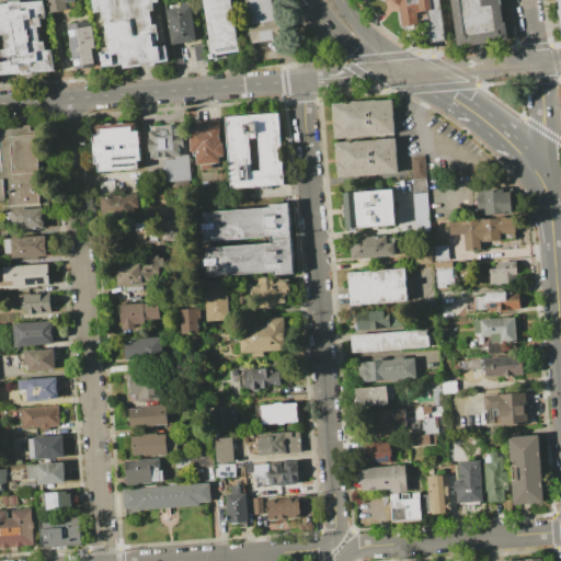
[(0,3),(10,3),(10,1),(21,0),(21,2),(44,1),(46,12),(41,13),(43,26),(39,26),(42,42),(45,41),(47,50),(53,49),(56,71),(38,72),(38,75),(21,76),(20,73),(4,75),(4,73),(0,73),(0,56),(2,56),(1,49),(7,48),(4,35),(0,35),(0,3)]
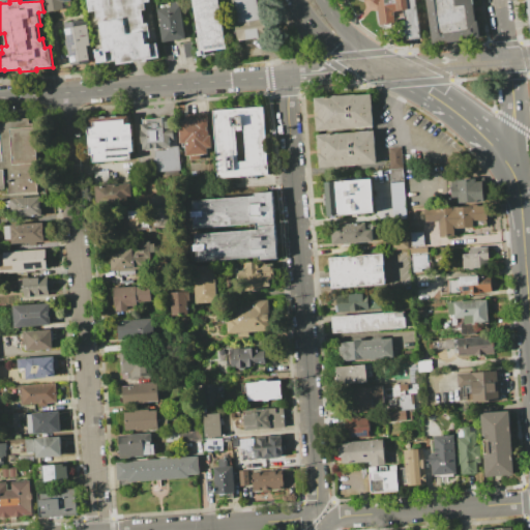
[(69,0),(70,1),(61,2),(62,9),(43,12),(41,0),(69,0)]
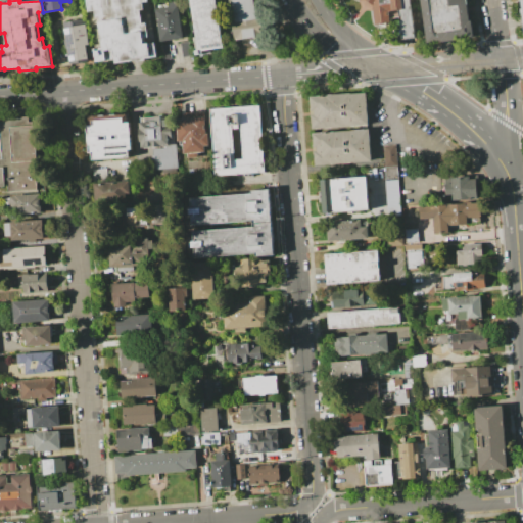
[(85,0),(149,0),(150,1),(143,2),(144,8),(141,9),(143,20),(146,19),(150,41),(157,39),(160,57),(136,61),(136,60),(115,63),(114,59),(97,62),(94,48),(101,47),(94,10),(87,11),(85,0)]
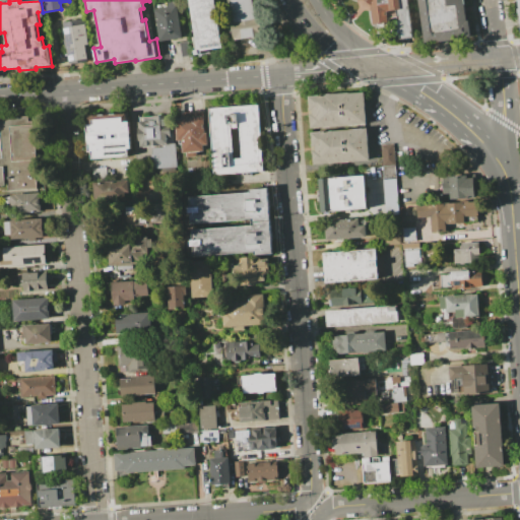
[(159,42),(153,9),(168,6),(167,0),(175,0),(176,7),(177,7),(182,38),(159,42)]
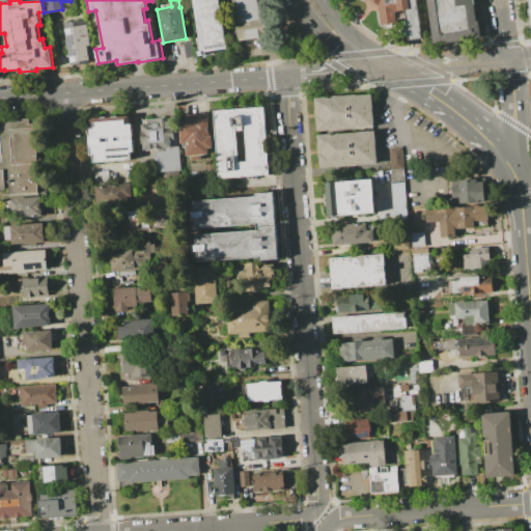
[(192,0),(219,0),(228,49),(208,53),(208,55),(198,56),(197,52),(202,51),(192,0)]
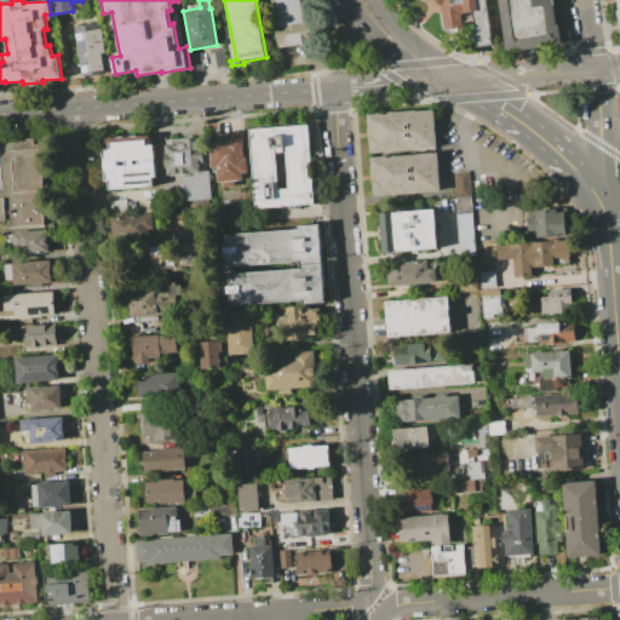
[(274,0),(300,0),(305,23),(279,27),(274,0)]
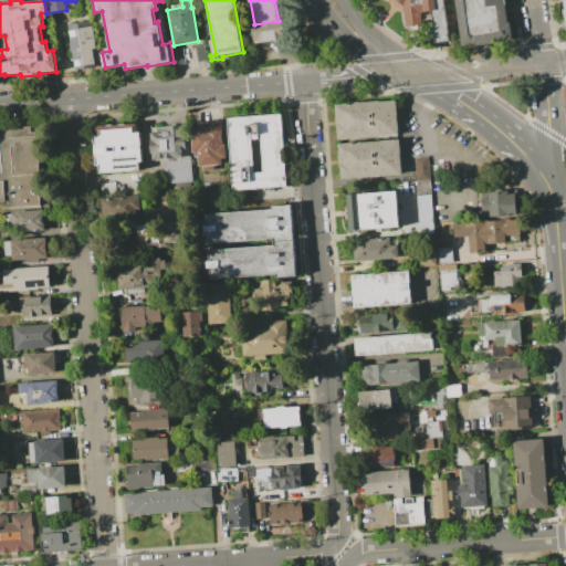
[(442,0),(449,39),(432,42),(429,25),(407,29),(404,8),(396,4),(392,1),(385,0),(442,0)]
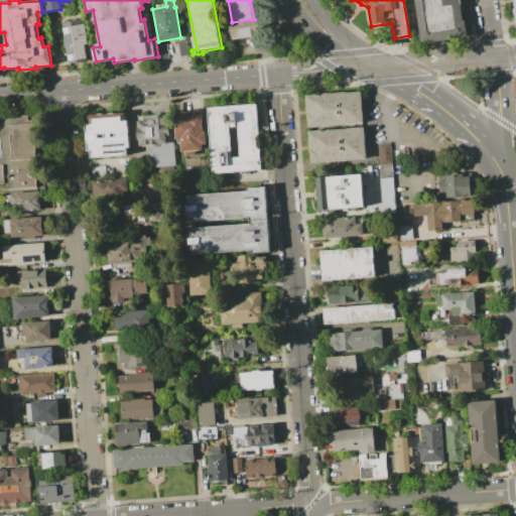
[(414,0),(462,0),(469,38),(422,45),(414,0)]
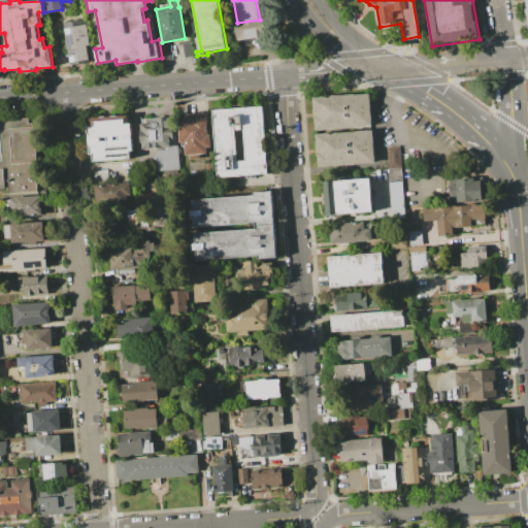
[(64,23),(85,19),(85,22),(86,22),(90,44),(92,44),(95,57),(92,58),(92,61),(72,65),(69,50),(66,50),(64,40),(67,40),(64,23)]
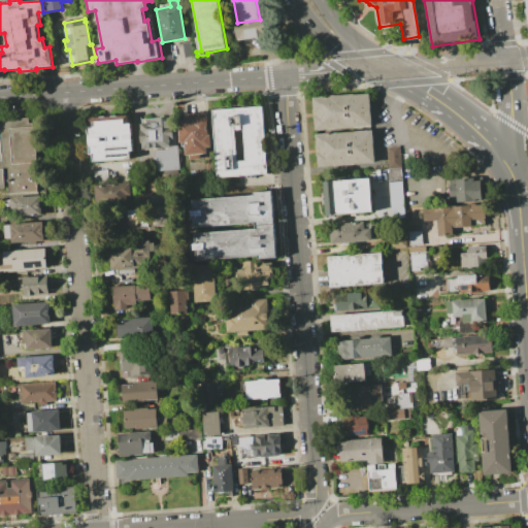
[(234,30),(266,25),(267,36),(236,41),(234,30)]
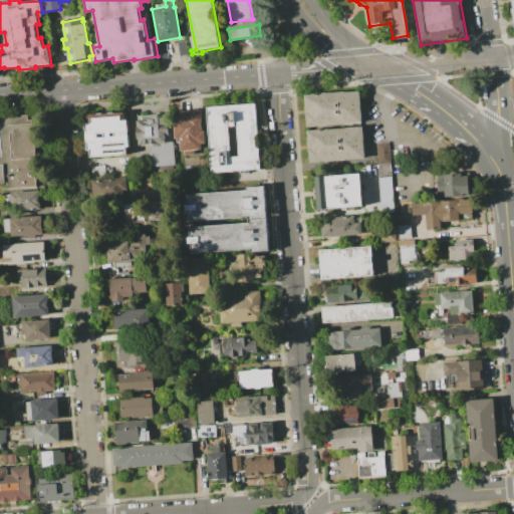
[(304,93),(359,90),(361,123),(306,127),(304,93)]
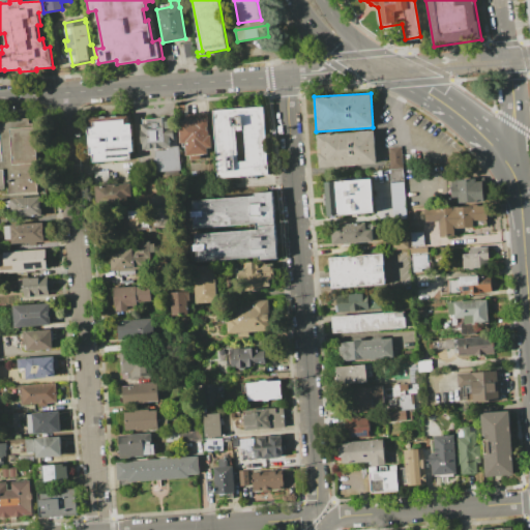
[(213,110),(265,107),(269,174),(217,178),(213,110)]
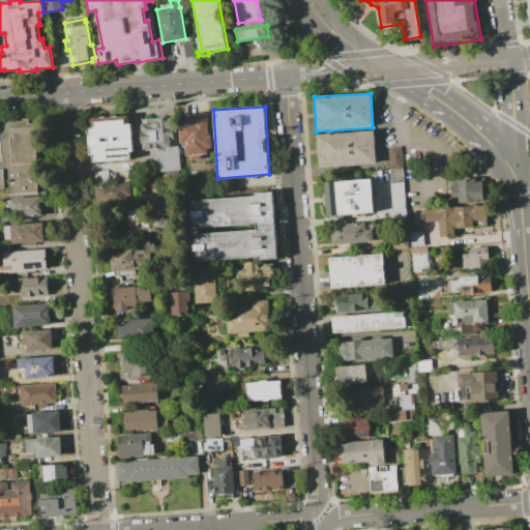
[(89,118),(128,115),(128,122),(131,121),(134,153),(131,153),(131,159),(93,163),(92,155),(89,155),(87,126),(90,126),(89,118)]
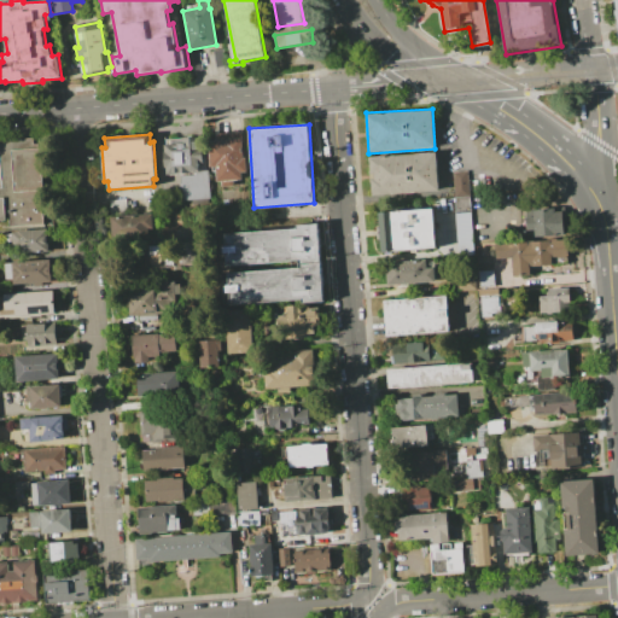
[(184,200),(181,174),(167,175),(167,165),(164,165),(163,150),(165,150),(164,144),(179,144),(179,138),(198,136),(199,149),(207,149),(210,199),(184,200)]
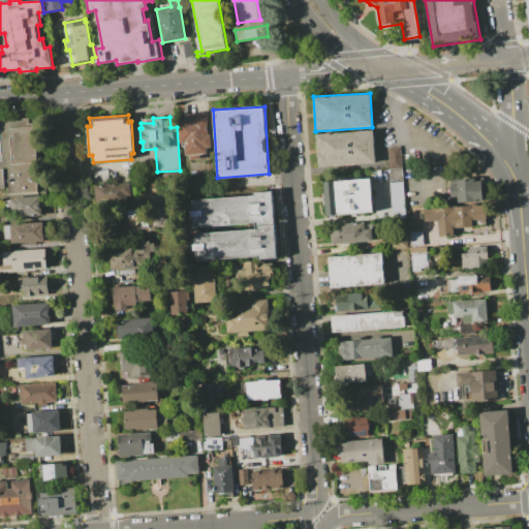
[(180,121),(208,118),(209,128),(212,128),(213,147),(209,147),(209,153),(183,156),(182,144),(181,144),(179,127),(181,127),(180,121)]
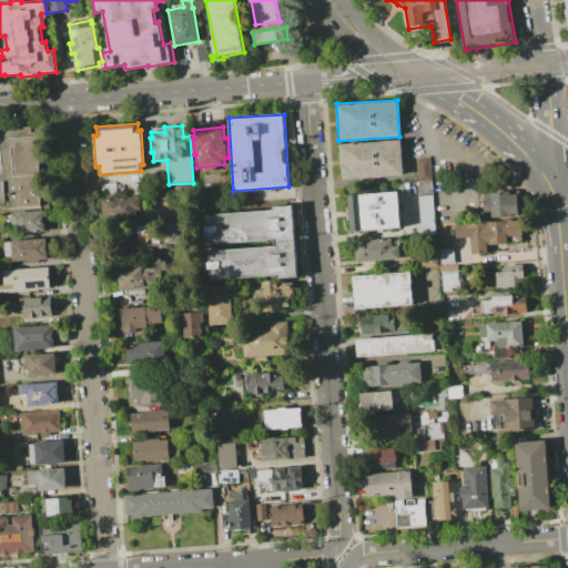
[(0,173),(4,173),(1,131),(37,128),(43,208),(8,210),(7,202),(0,202),(0,173)]
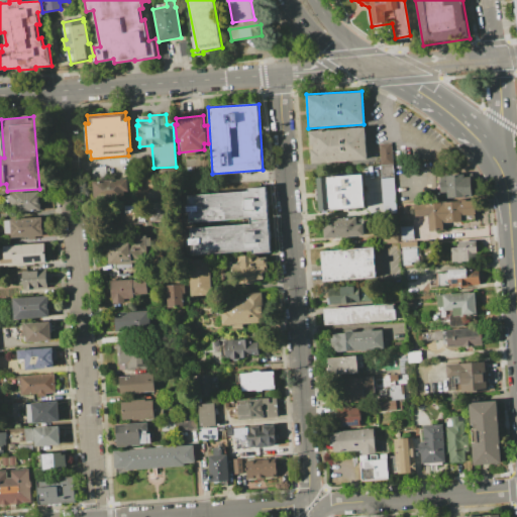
[(309,131),(364,127),(367,160),(312,165),(309,131)]
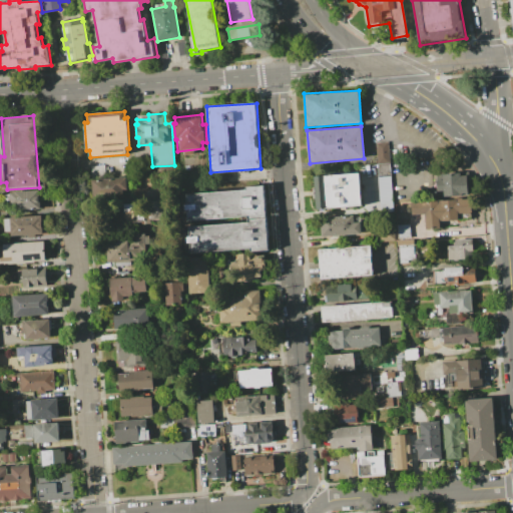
[(377,142),(388,141),(392,186),(380,186),(377,142)]
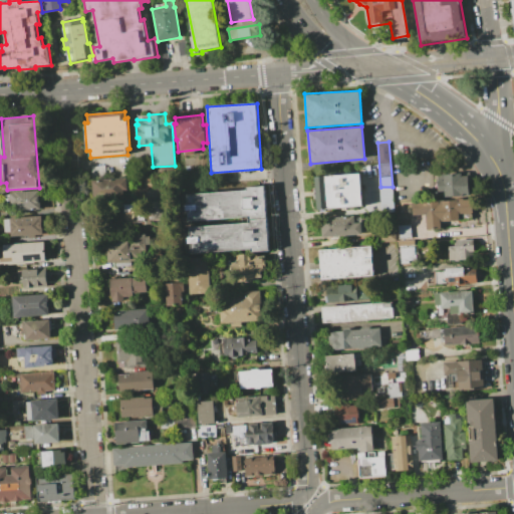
[(91,167),(106,166),(106,168),(113,167),(114,179),(127,178),(127,191),(93,193),(91,167)]
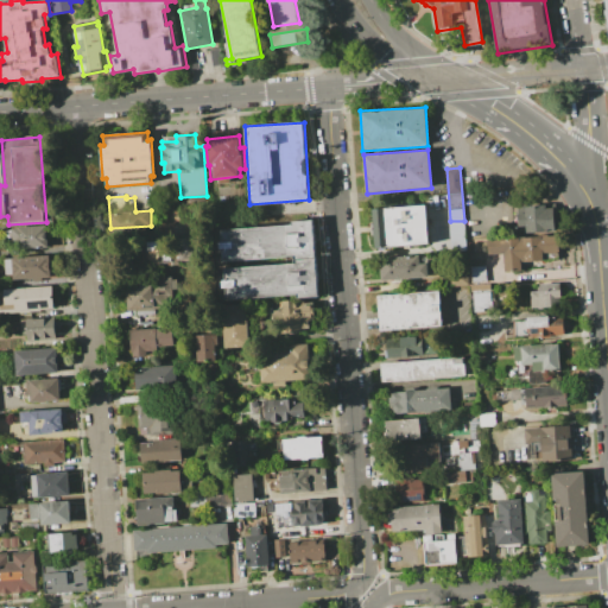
[(524,207),(545,204),(545,209),(552,208),(555,230),(526,233),(526,228),(518,228),(517,214),(525,213),(524,207)]
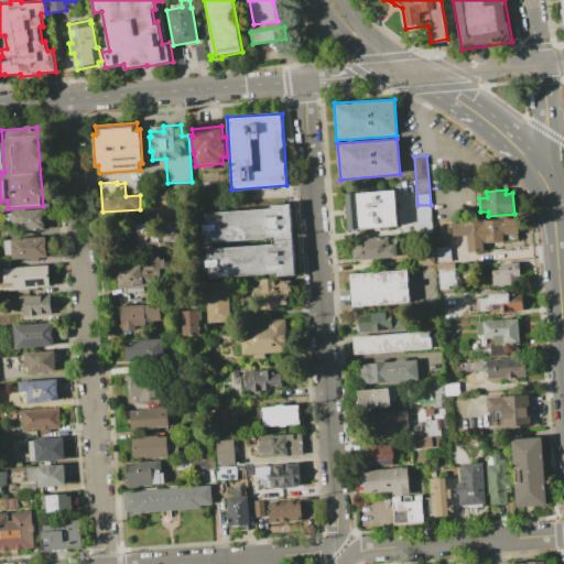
[(346,194),(397,191),(400,227),(348,230),(346,194)]
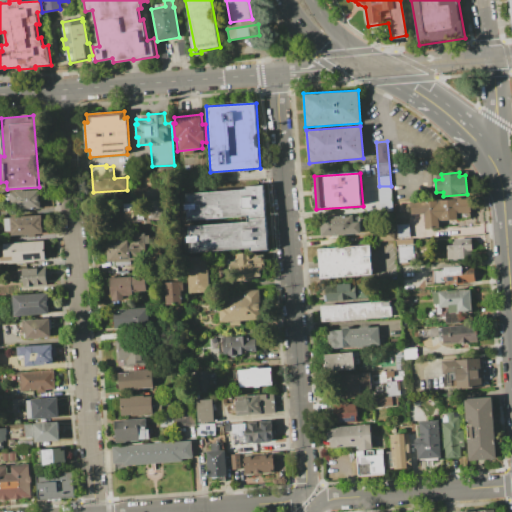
[(186,194),(246,189),(246,186),(263,185),(267,250),(250,252),(250,248),(191,253),(189,226),(248,222),(247,216),(188,220),(186,194)]
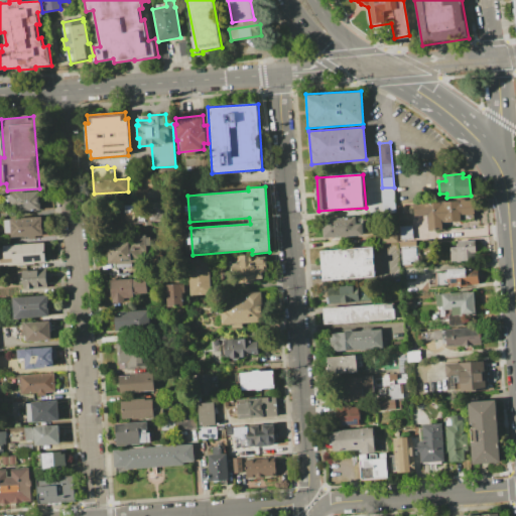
[(15,192),(39,191),(40,211),(16,212),(16,208),(11,208),(10,194),(15,194),(15,192)]
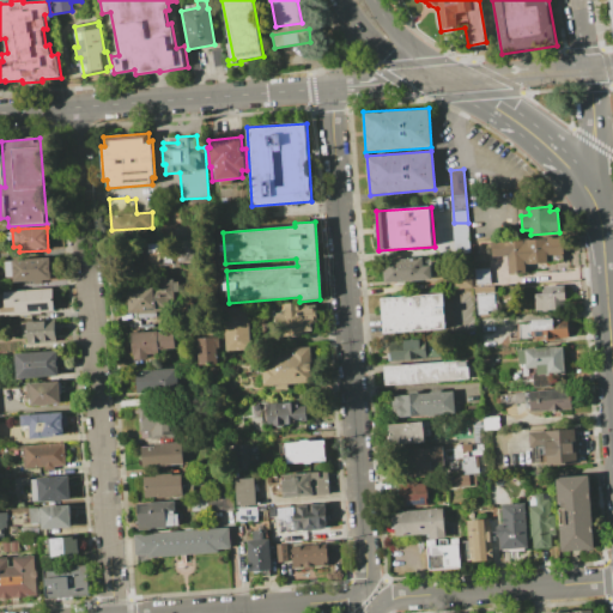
[(491,243),(562,237),(563,256),(548,258),(548,265),(525,267),(525,269),(509,271),(508,255),(492,256),(491,243)]
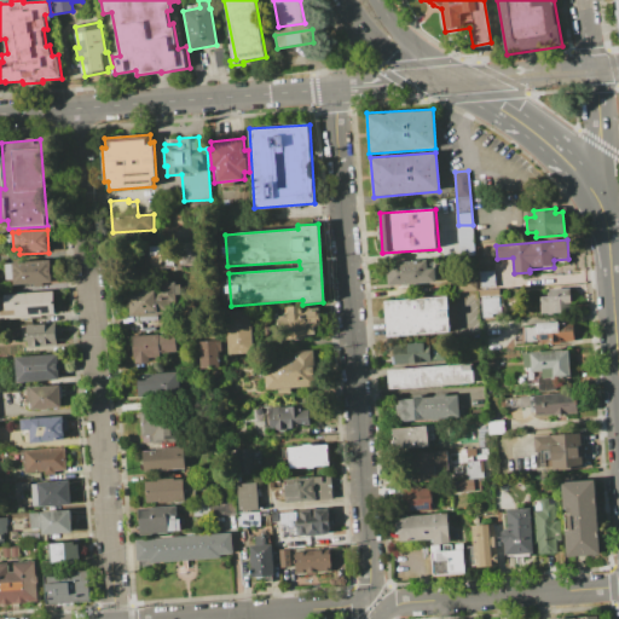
[(150,247),(166,246),(167,268),(155,270),(155,255),(151,256),(150,247)]
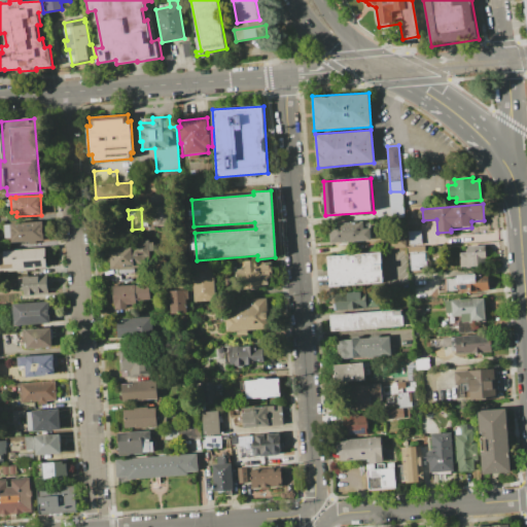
[(11,223),(43,221),(44,241),(36,241),(37,243),(29,243),(29,242),(12,243),(11,238),(6,238),(5,225),(11,224),(11,223)]
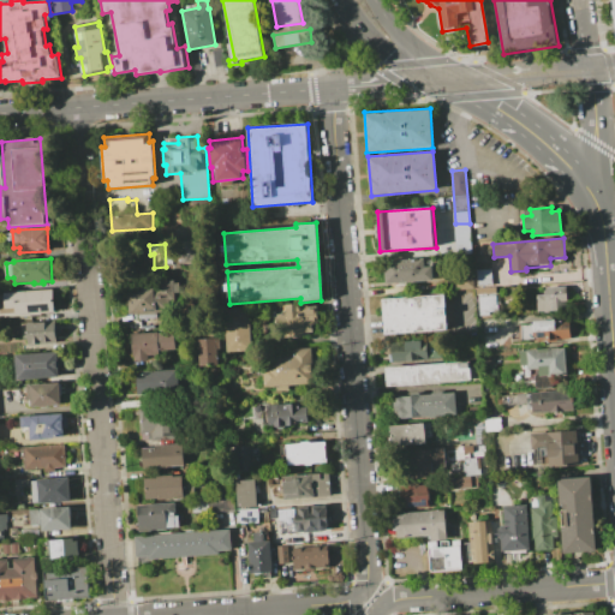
[(384,261),(424,258),(425,267),(434,266),(435,280),(386,284),(384,261)]
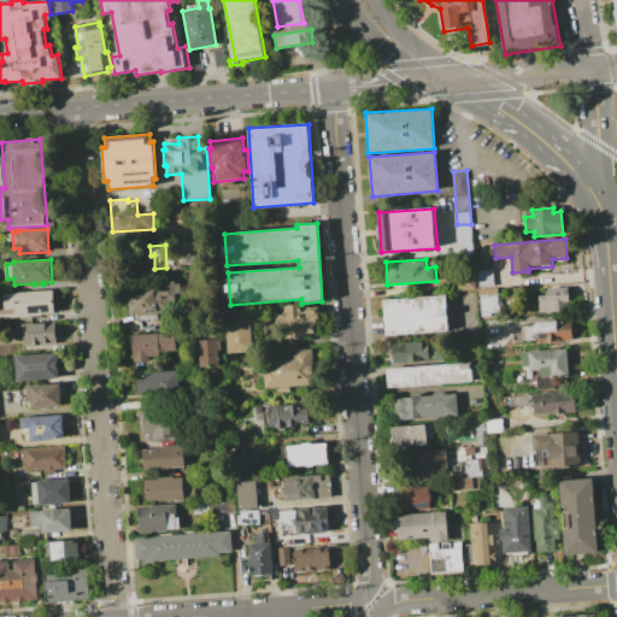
[(477,270),(495,269),(497,285),(479,286),(477,270)]
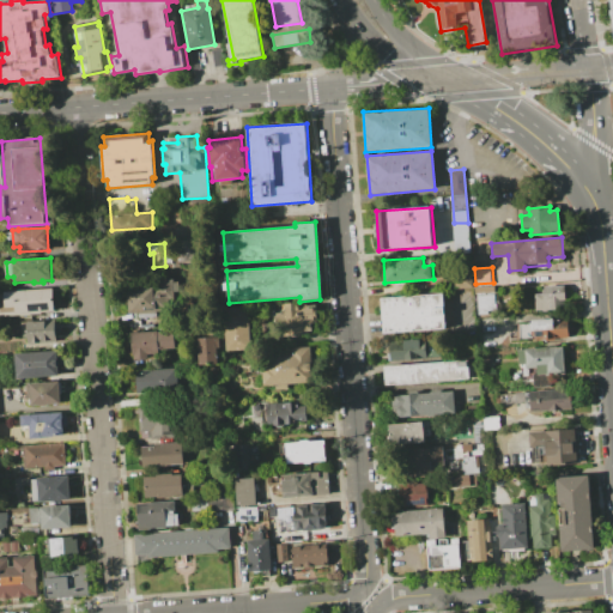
[(127,290),(141,289),(141,286),(170,284),(173,314),(158,315),(158,319),(139,321),(139,314),(129,315),(127,290)]
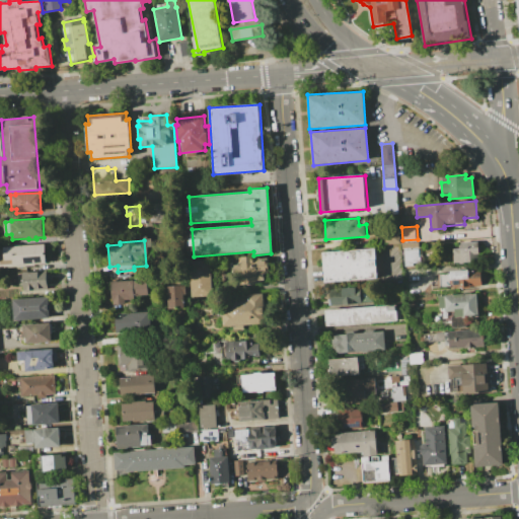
[(460,243),(477,241),(479,262),(454,264),(453,248),(460,248),(460,243)]
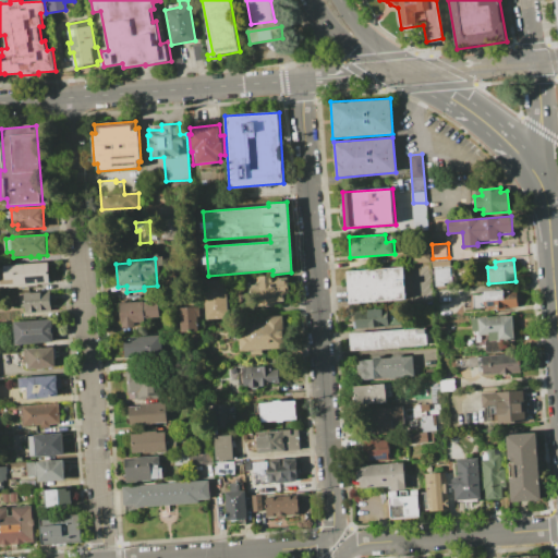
[(4,265),(48,263),(49,286),(5,288),(5,284),(0,284),(0,267),(4,267),(4,265)]
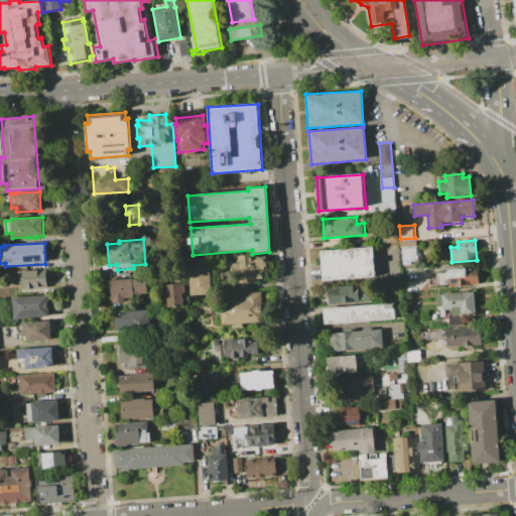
[(320,251),(372,247),(375,277),(323,281),(320,251)]
